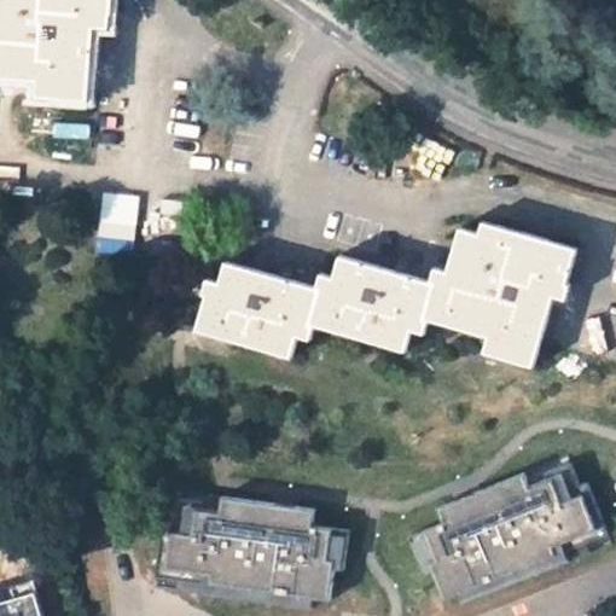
[(0,77),(34,81),(48,82),(47,99),(85,102),(92,28),(93,13),(109,15),(128,16),(129,0),(0,0),(0,77)]
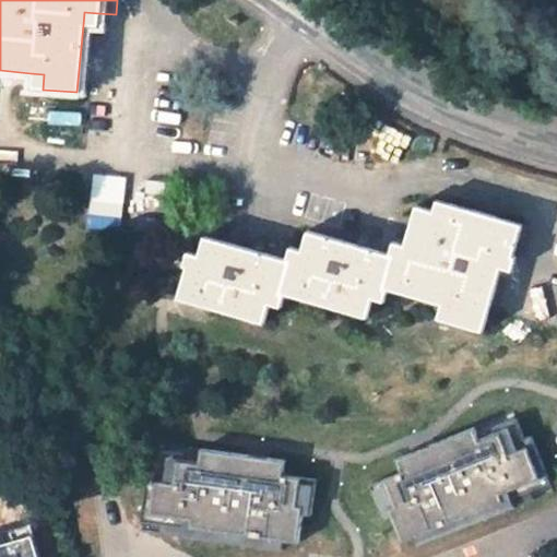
[(96,26),(98,13),(84,12),(83,25),(96,26)]
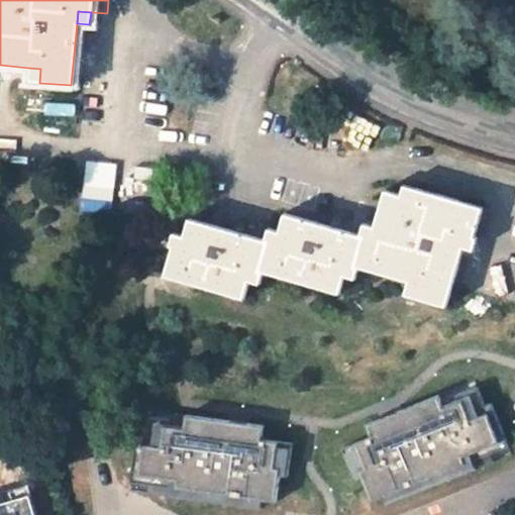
[(27,82),(39,83),(40,69),(28,68),(27,82)]
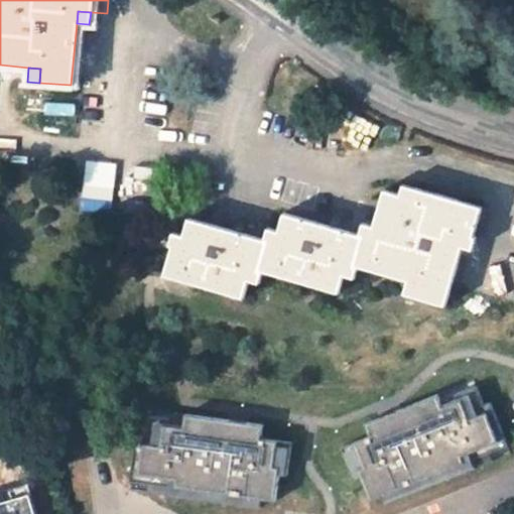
[(411,201),(414,189),(400,185),(397,197),(411,201)]
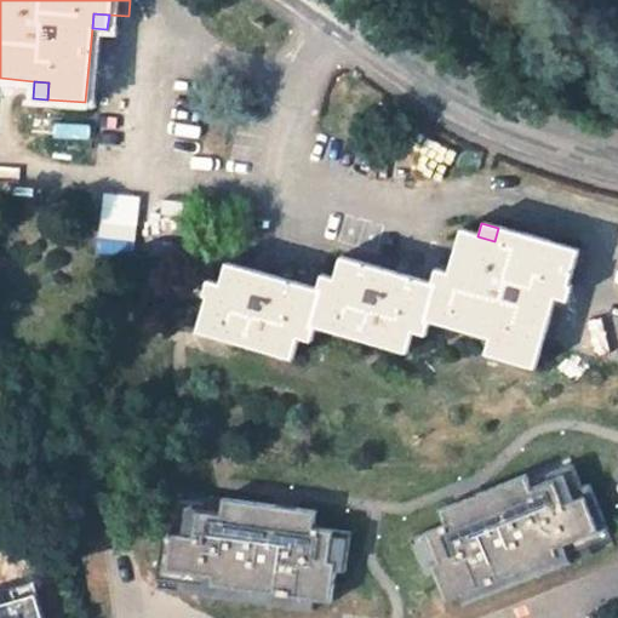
[(315,291),(224,264),(218,284),(213,301),(205,298),(195,333),(291,362),(297,338),(301,325),(314,328),(405,355),(411,335),(416,319),(428,322),(486,339),(499,343),(495,359),(532,371),(553,301),(558,285),(565,287),(576,251),(498,228),(495,241),(478,236),(459,230),(446,275),(441,289),(428,285),(339,258),(333,279),(328,295),(315,291)]
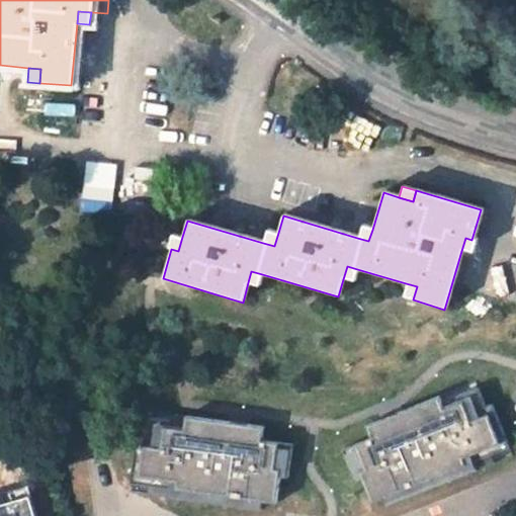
[(372,230),(360,226),(357,238),(368,241),(372,230)]
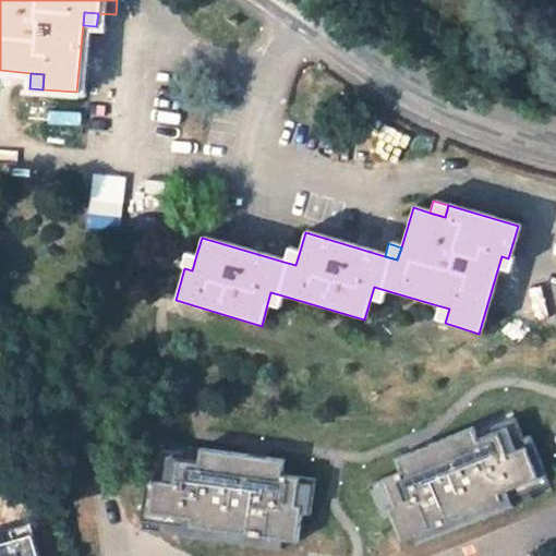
[(287,246),(283,262),(295,265),(300,251),(287,246)]
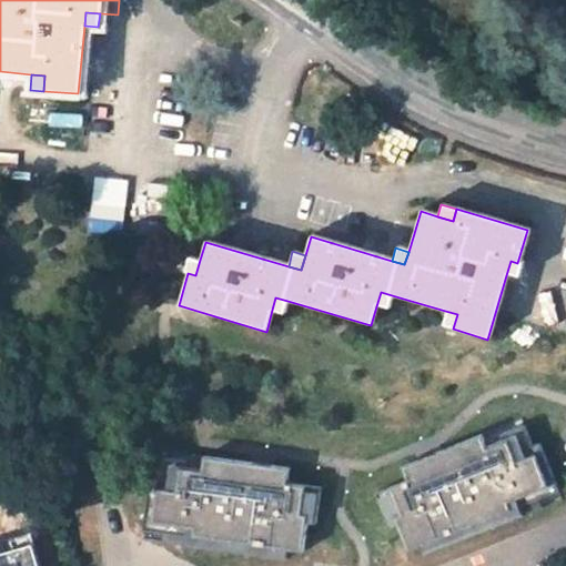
[(183,272),(188,273),(195,275),(200,260),(188,255),(183,272)]
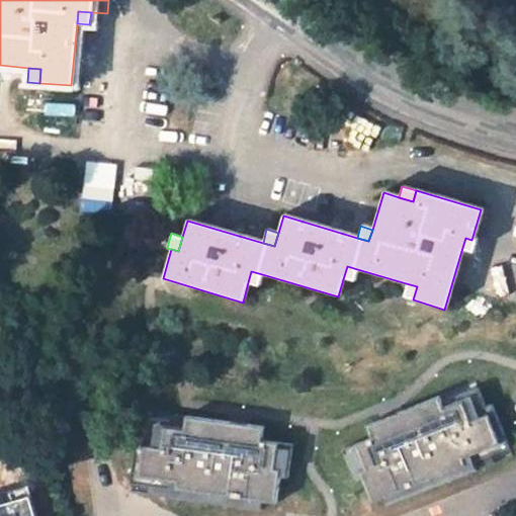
[(477,241),(471,240),(465,238),(461,251),(473,254),(477,241)]
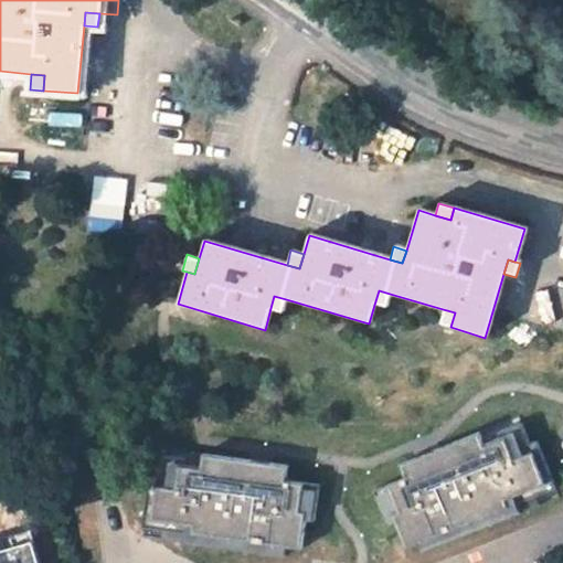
[(385,308),(390,294),(379,290),(374,305),(385,308)]
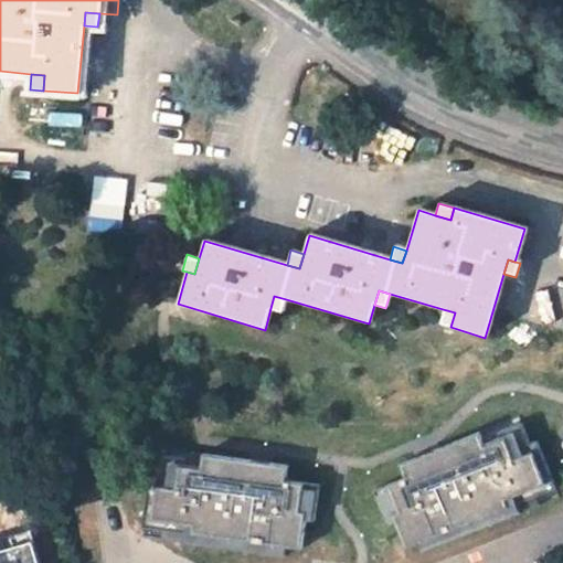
[(271,308),(282,311),(286,299),(274,296),(271,308)]
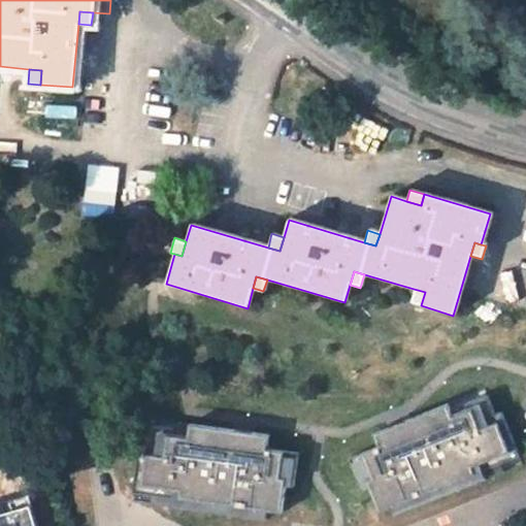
[(409,302),(421,305),(425,292),(414,289),(409,302)]
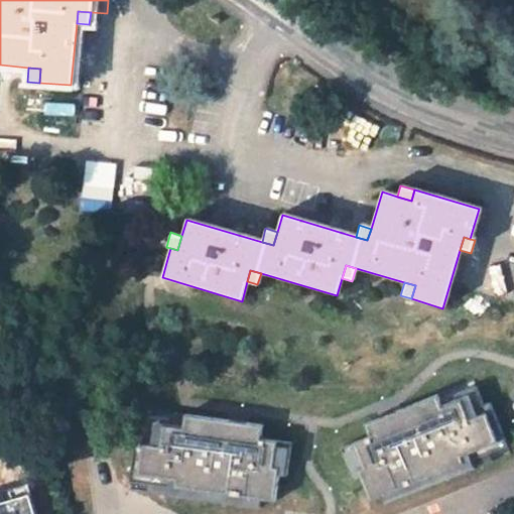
[(509,453),(481,386),(347,441),(374,508),(509,453)]
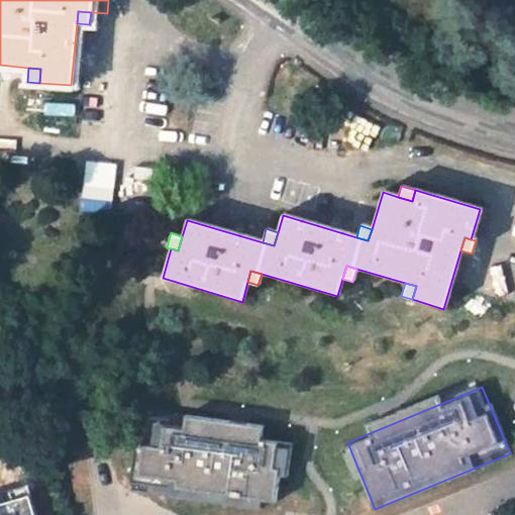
[(267,434),(138,414),(127,489),(269,512),(278,453),(264,451),(267,434)]
